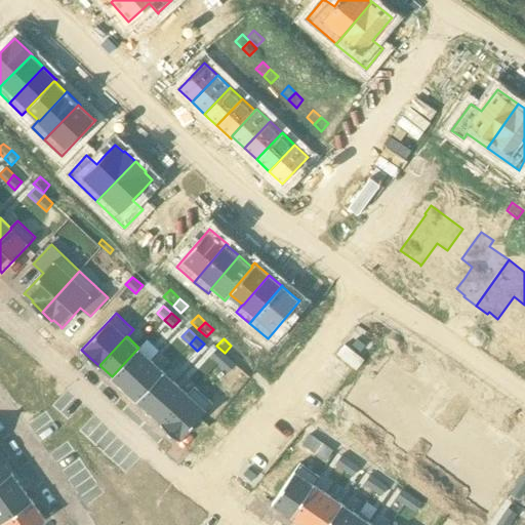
[(231,346),(225,353),(234,361),(241,354),(231,346)]
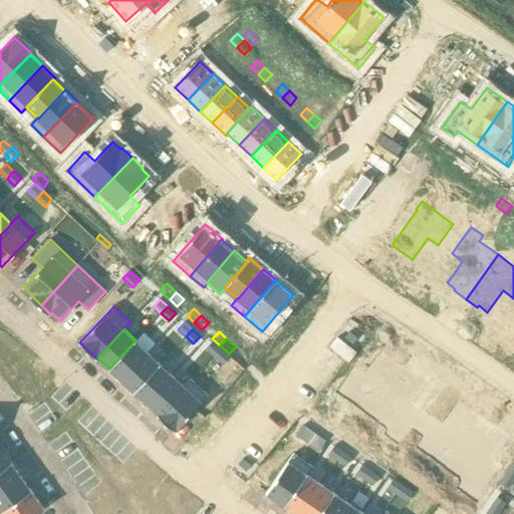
[(136,340),(109,368),(121,380),(148,351),(136,340)]
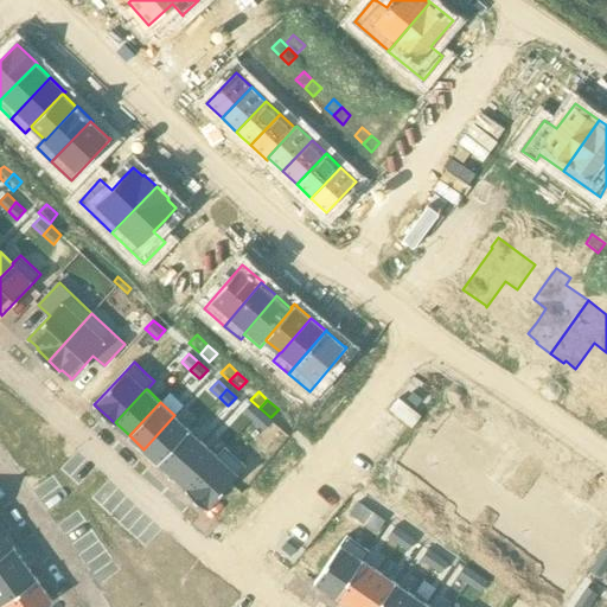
[(253,402),(244,410),(253,419),(261,410),(253,402)]
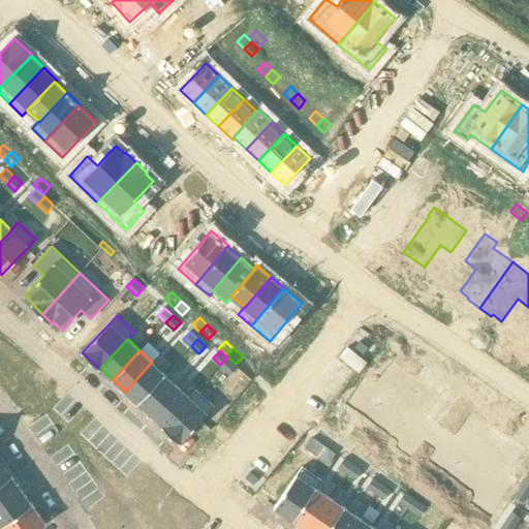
[(227,358),(220,365),(230,374),(238,367),(227,358)]
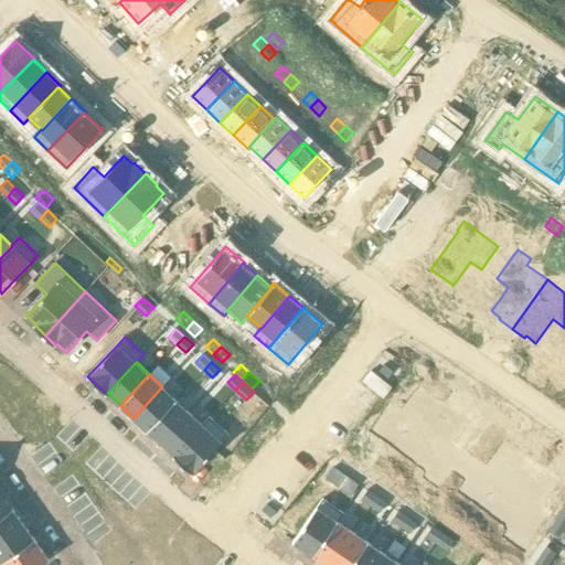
[(162,386),(134,418),(148,430),(177,400),(162,386)]
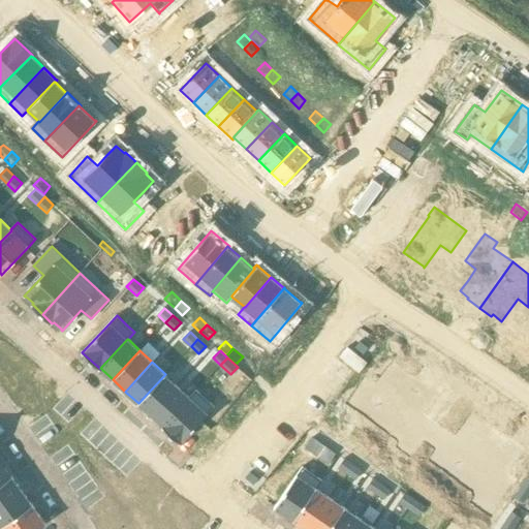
[(366,381),(350,403),(363,411),(366,408),(384,421),(385,422),(413,380),(412,380),(402,373),(393,366),(376,389),(366,381)]
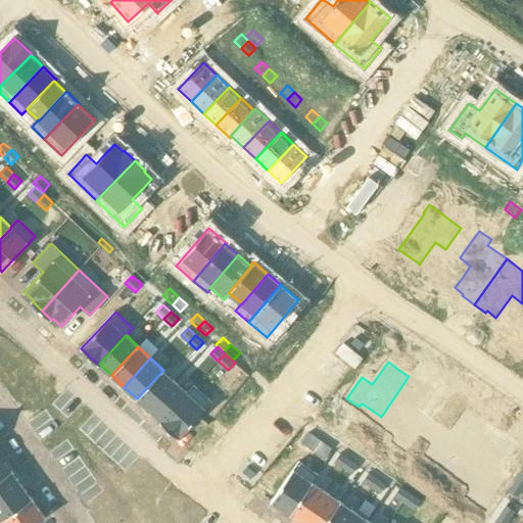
[(163,370),(137,398),(149,410),(176,381),(163,370)]
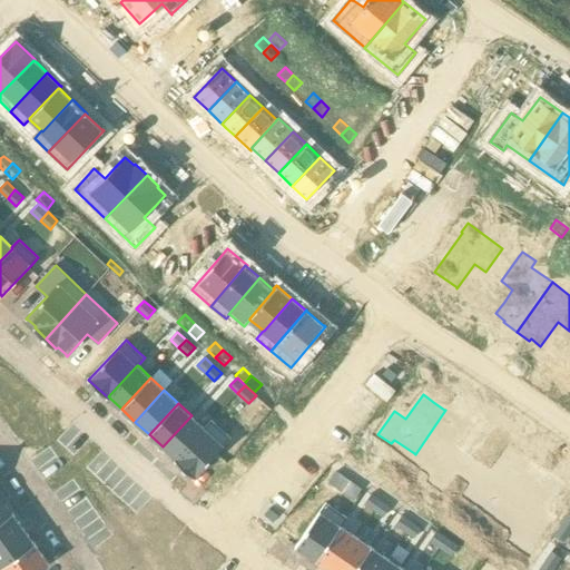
[(414,453),(411,459),(433,474),(429,480),(442,489),(446,483),(463,460),(451,452),(470,425),(445,409),(444,410),(445,410),(415,454),(414,453)]
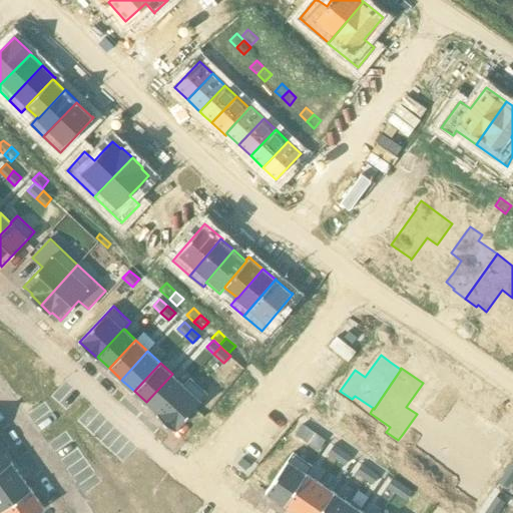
[(172,374),(146,402),(158,413),(158,414),(184,386),(184,385),(172,374)]
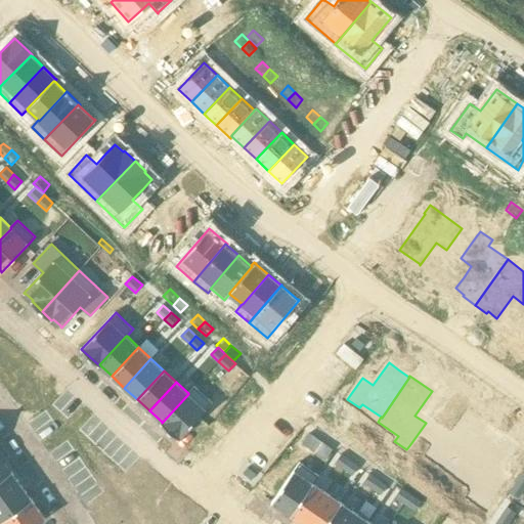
[(162,422),(161,423),(178,439),(179,438),(212,402),(194,386),(188,393),(188,394),(162,423),(162,422)]
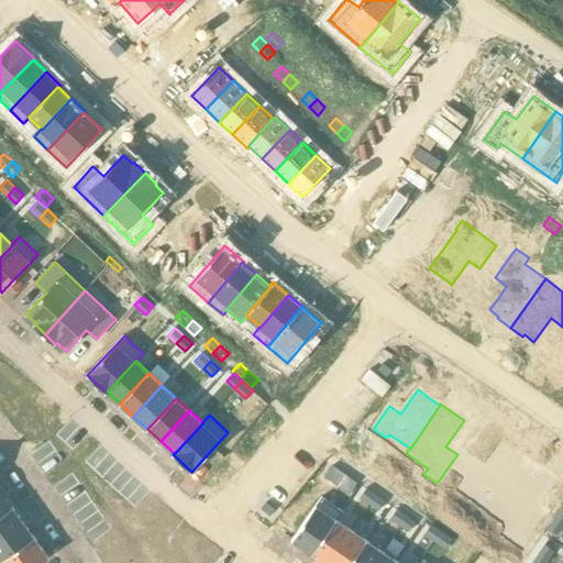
[(476,466),(460,489),(494,512),(527,465),(526,464),(506,451),(506,450),(505,449),(487,474),(476,466)]
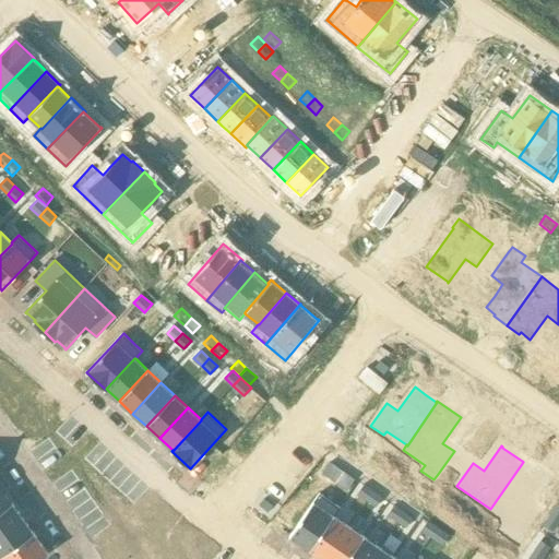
[(490,509),(489,510),(511,525),(507,531),(520,539),(540,511),(528,502),(546,477),(547,476),(523,460),(522,461),(523,462),(490,509)]
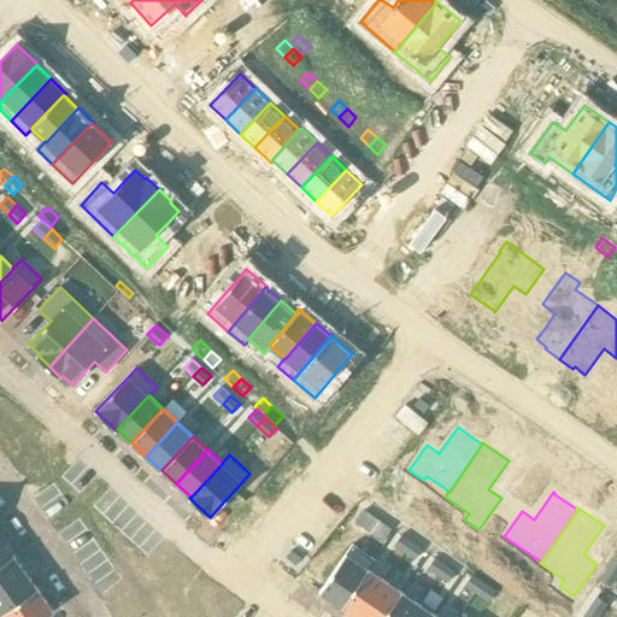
[(383,521),(376,532),(389,540),(395,530),(383,521)]
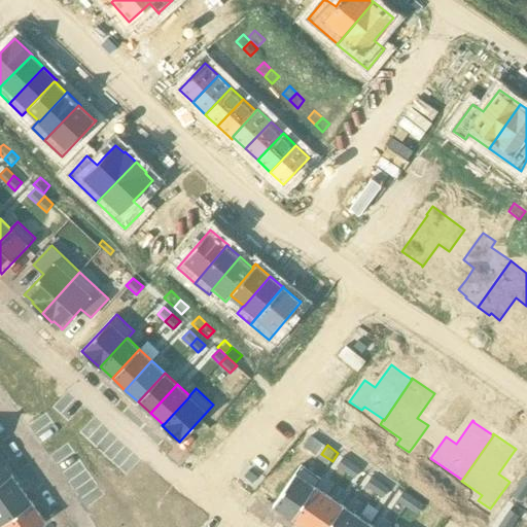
[(343,457),(338,465),(346,471),(352,463),(343,457)]
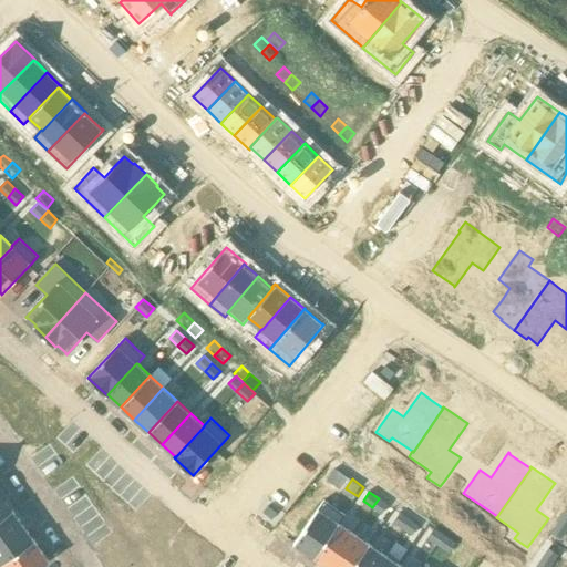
[(0,496),(0,519),(13,511),(12,509),(12,511),(2,495),(0,496)]
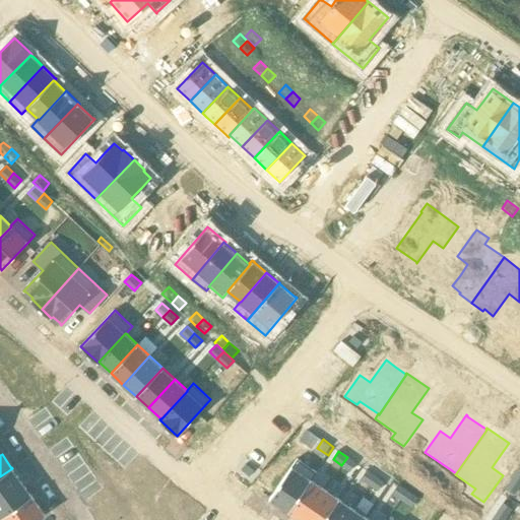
[(347,457),(341,465),(349,471),(355,463),(347,457)]
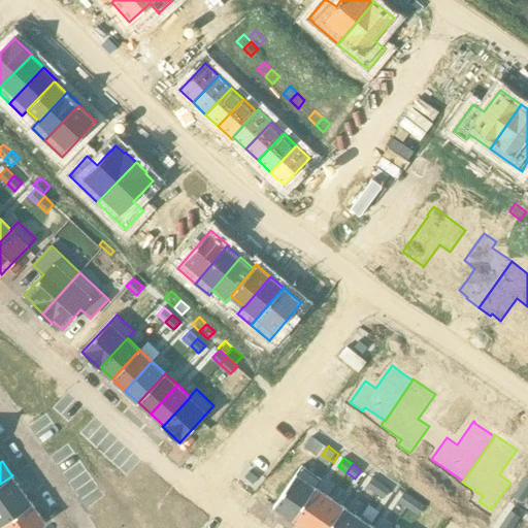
[(297,473),(273,506),(274,507),(275,507),(293,519),(293,520),(316,487),(317,488),(322,480),(302,465),(297,473)]
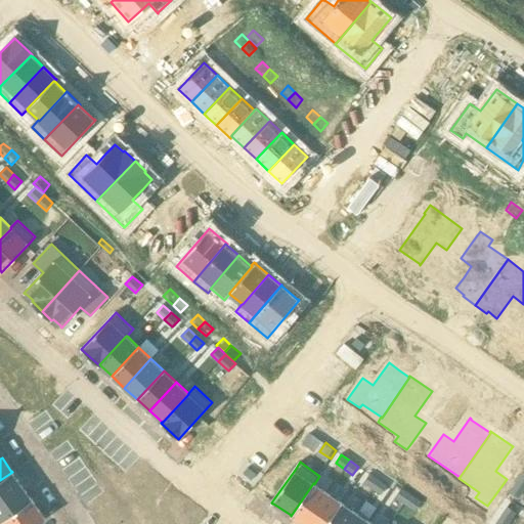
[(12,472),(0,480),(0,501),(22,486),(12,473),(12,472)]
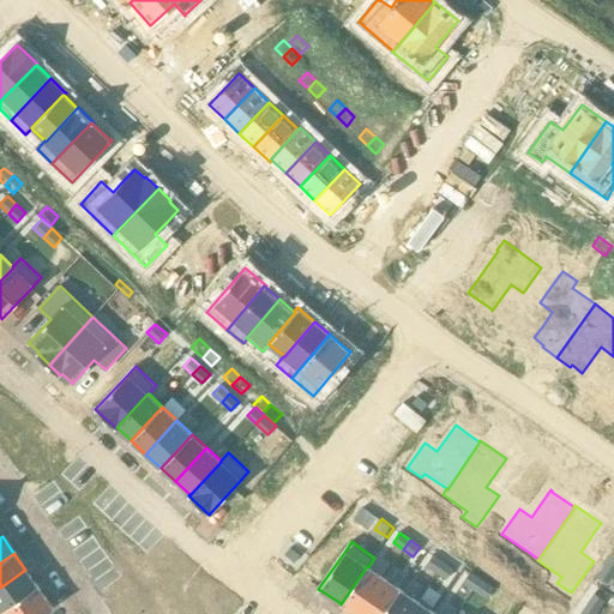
[(433,555),(426,565),(437,572),(443,563),(433,555)]
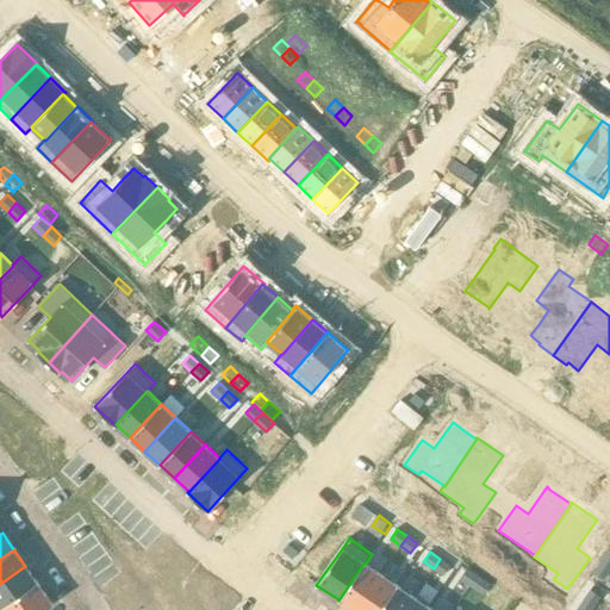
[(440,559),(434,568),(443,576),(450,566),(440,559)]
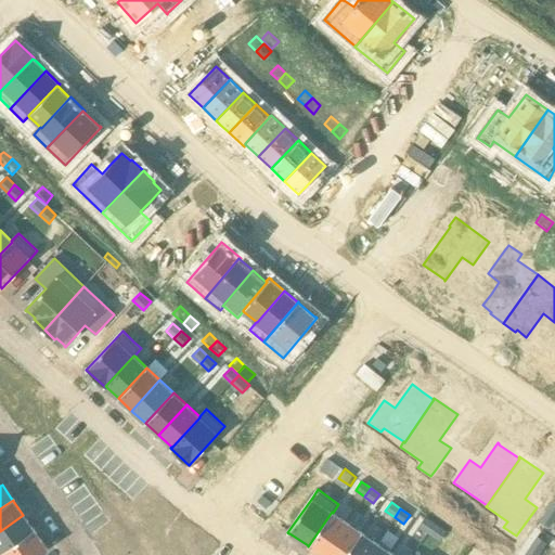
[(332,512),(308,546),(309,546),(321,554),(323,554),(347,523),(333,513),(332,512)]
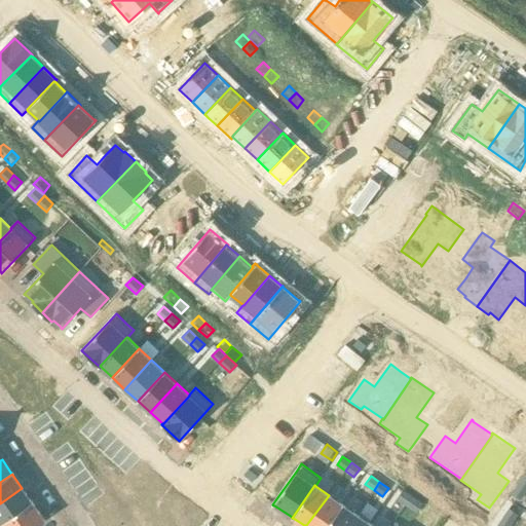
[(525,490),(518,485),(512,494),(521,499),(525,491),(525,490)]
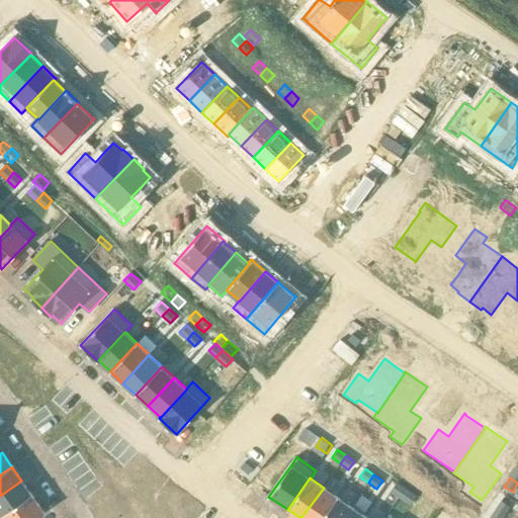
[(0,516),(31,494),(21,481),(0,496),(0,516)]
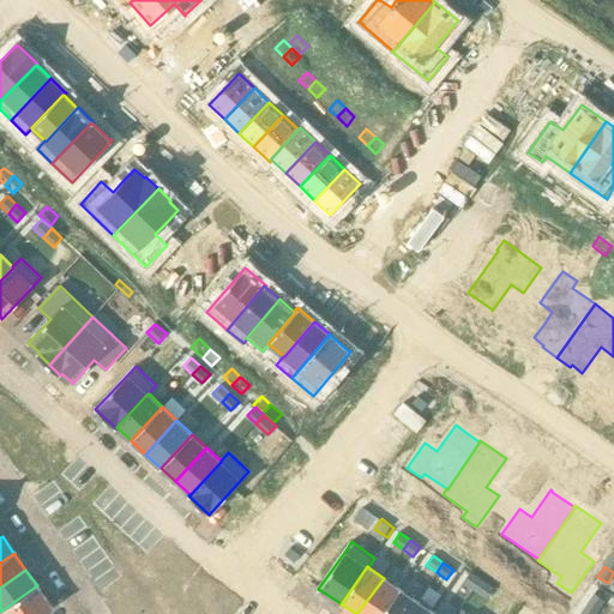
[(470,572),(464,583),(474,589),(481,579),(470,572)]
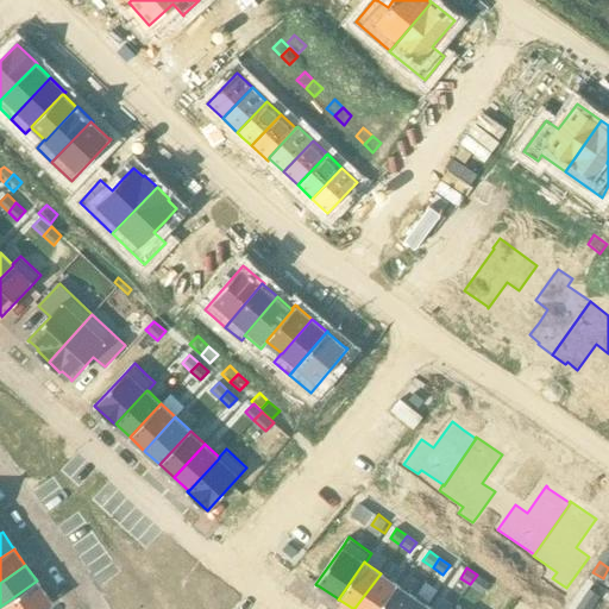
[(381,573),(355,608),(380,608),(397,584),(396,584),(381,573)]
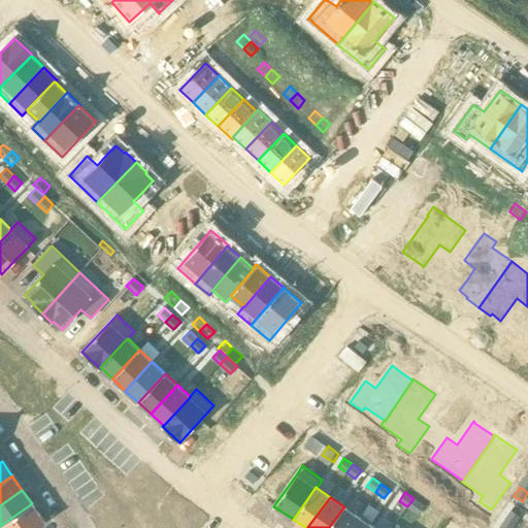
[(414,498),(407,506),(418,515),(424,505),(414,498)]
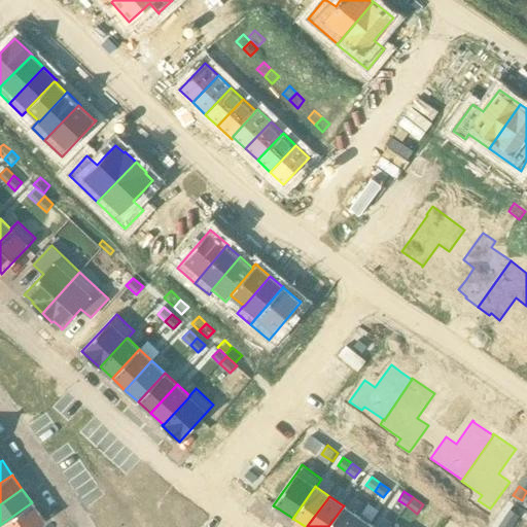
[(0,525),(0,526),(37,526),(46,521),(45,520),(45,521),(32,503),(33,503),(32,502),(0,525)]
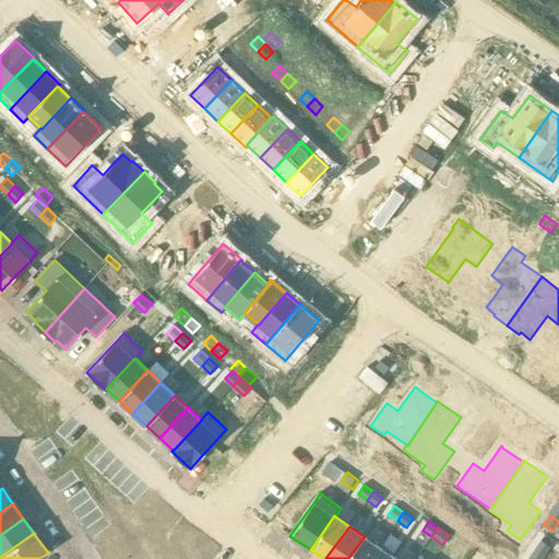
[(365,536),(348,558),(370,558),(380,547),(365,537),(365,536)]
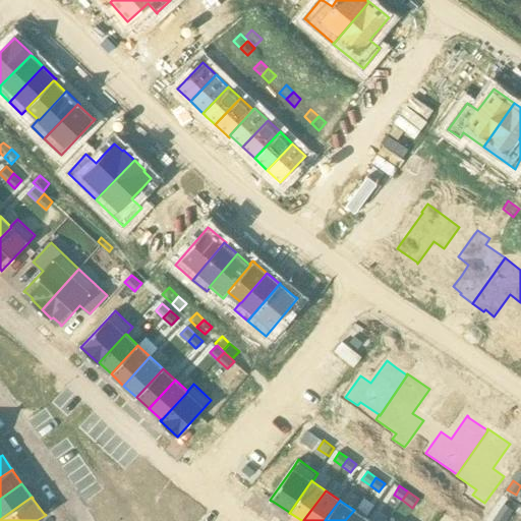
[(505,504),(499,512),(507,518),(513,510),(505,504)]
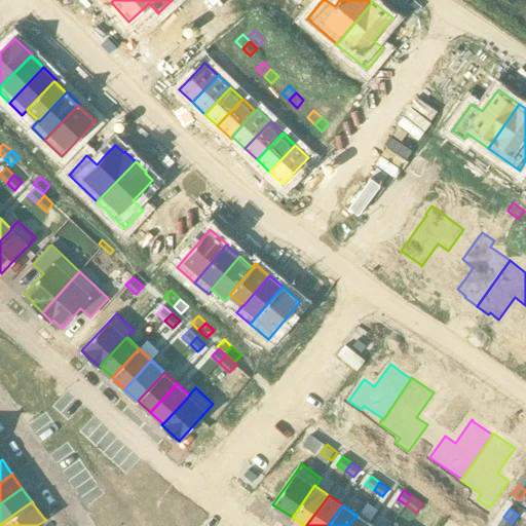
[(358,515),(348,525),(370,525),(372,524),(371,524),(358,515)]
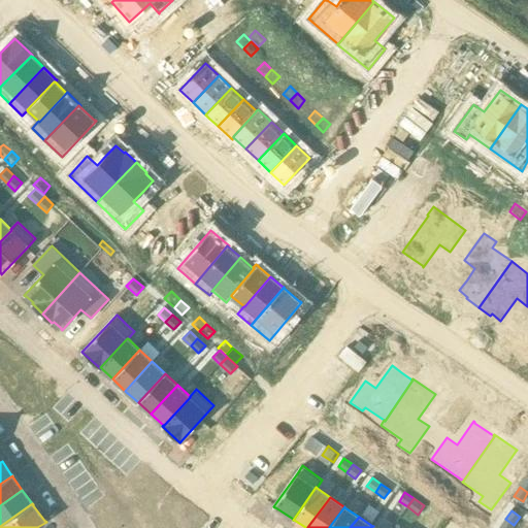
[(505,519),(499,527),(512,527),(514,525),(505,519)]
